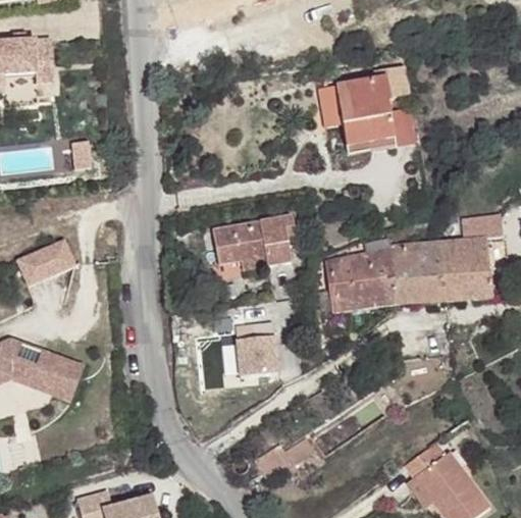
[(14,40),(28,39),(28,31),(13,32),(14,40)]
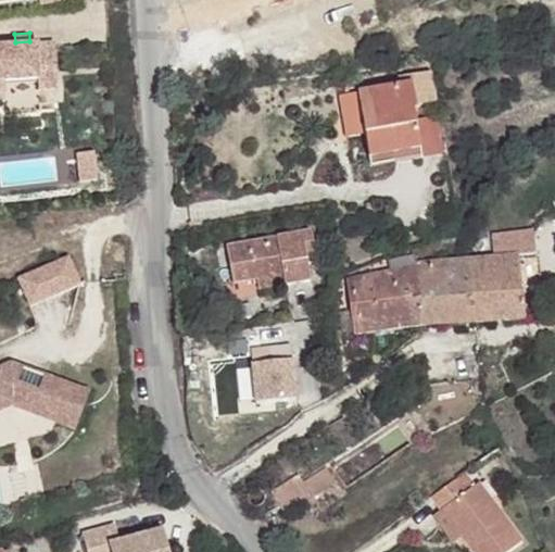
[(54,39),(29,41),(15,42),(0,42),(0,76),(5,76),(39,74),(39,85),(58,84),(54,39)]
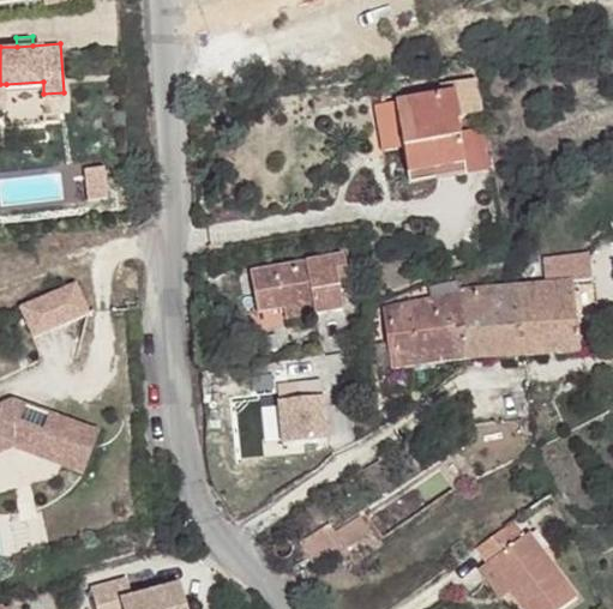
[(403,143),(409,179),(467,170),(460,128),(458,118),(461,118),(460,110),(481,107),(476,74),(445,79),(446,89),(396,97),(403,143)]
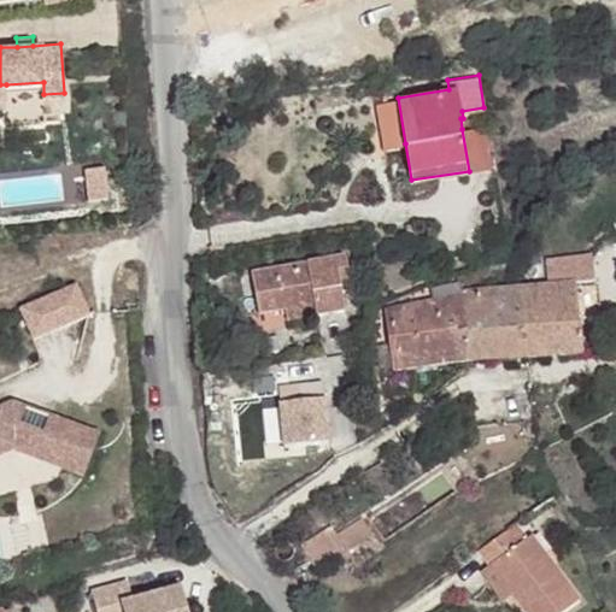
[(405,143),(398,98),(379,100),(386,147),(405,143)]
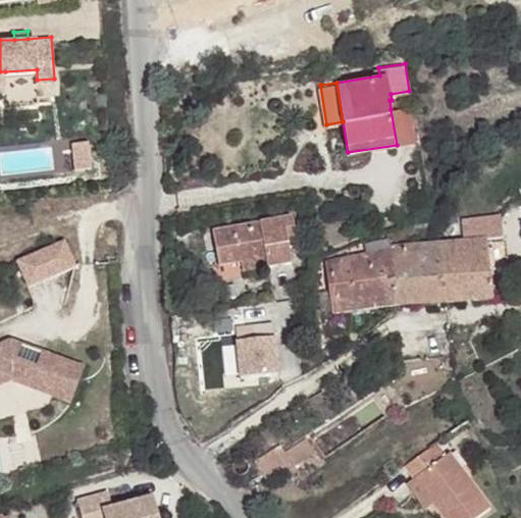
[(416,142),(410,106),(391,109),(397,145),(416,142)]
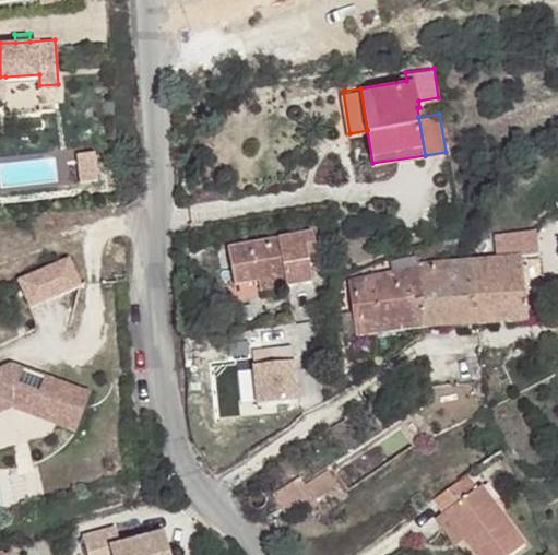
[(539,251),(537,227),(495,233),(497,254),(539,251)]
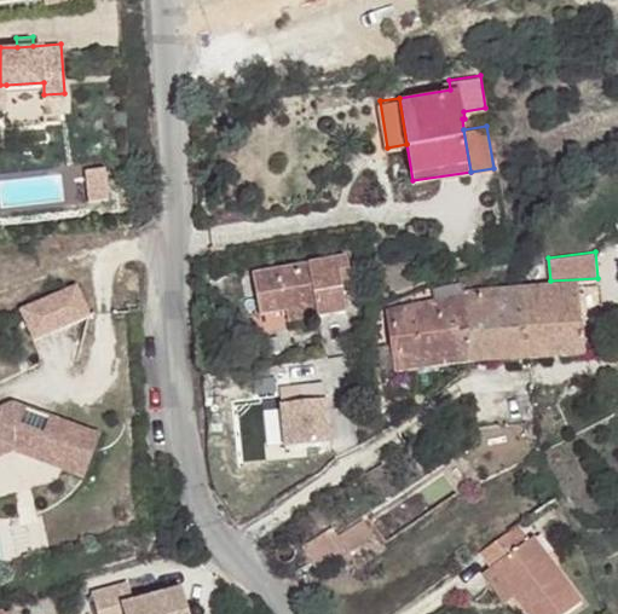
[(253,270),(260,310),(286,305),(286,300),(315,294),(317,312),(346,307),(344,293),(341,279),(352,278),(347,253),(253,270)]
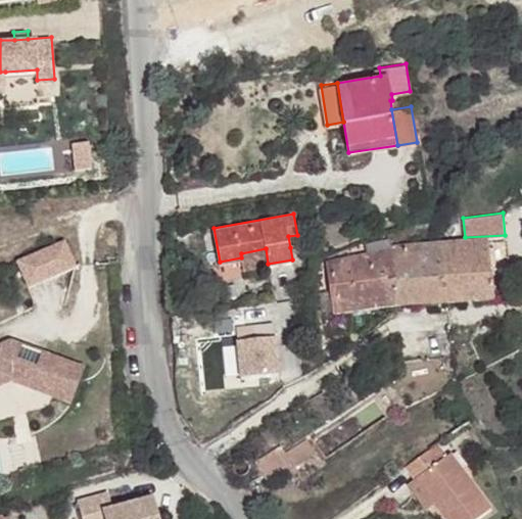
[(299,245),(297,235),(288,236),(290,247),(299,245)]
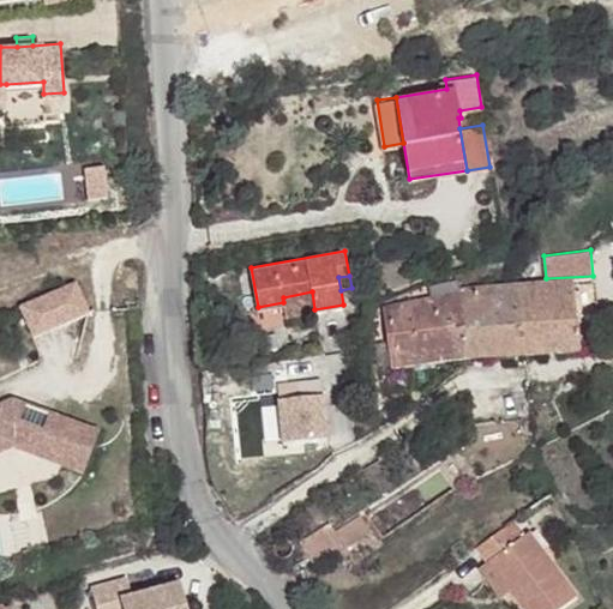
[(431,284),(433,296),(464,289),(462,277),(431,284)]
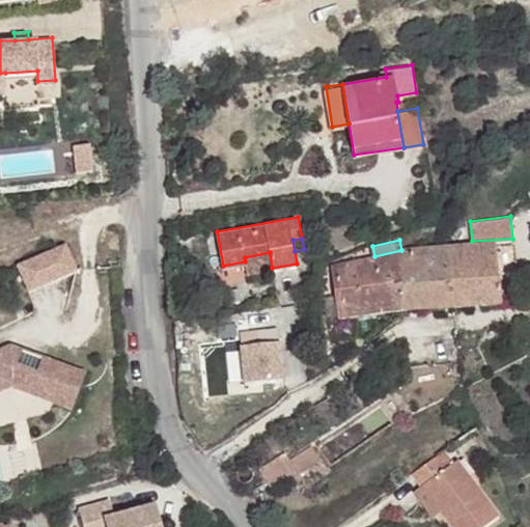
[(335,264),(341,314),(402,305),(501,301),(496,241),(448,244),(401,248),(401,250),(374,256),(335,264)]
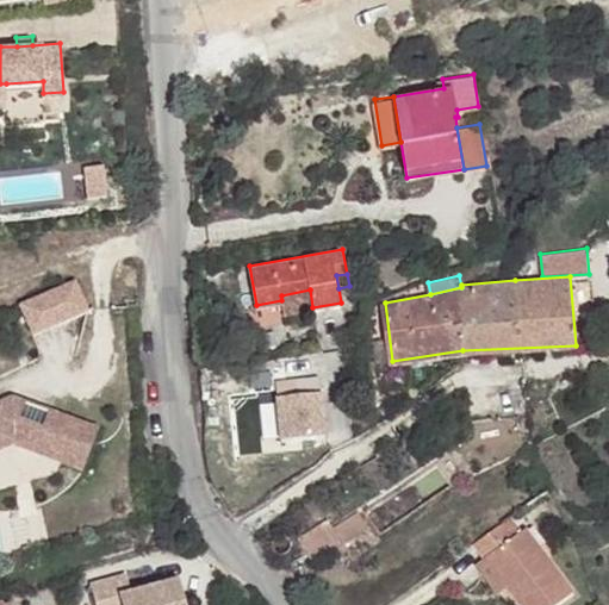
[(89,309),(78,279),(23,301),(35,331),(89,309)]
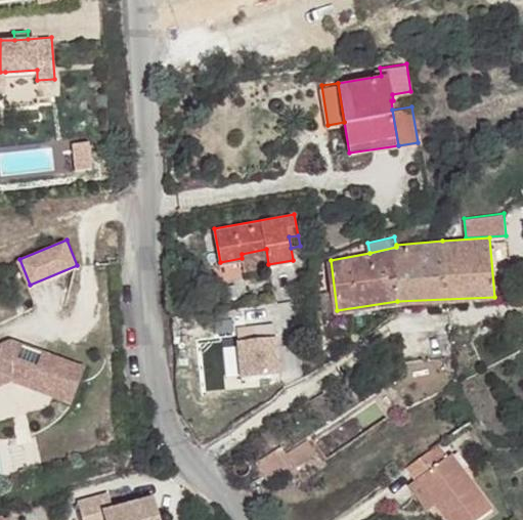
[(268,264),(266,249),(242,254),(242,258),(244,268),(268,264)]
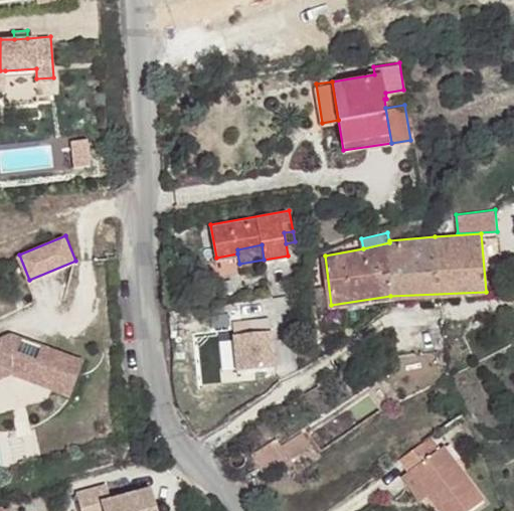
[(0,336),(0,342),(8,339),(11,332),(0,336)]
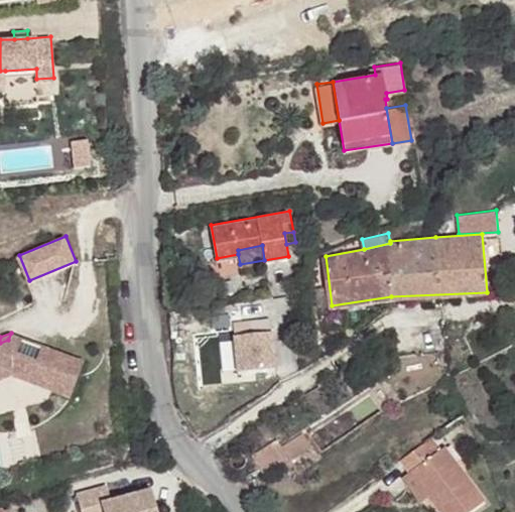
[(0,377),(12,373),(30,379),(34,368),(56,376),(52,388),(71,395),(82,366),(56,357),(58,350),(41,344),(35,360),(17,353),(23,337),(11,333),(8,340),(0,343),(0,377)]
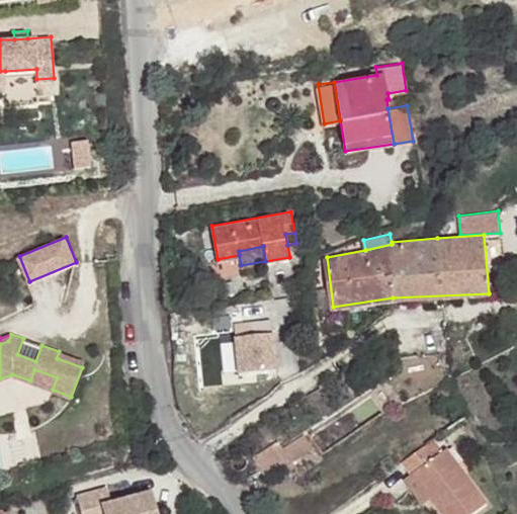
[(278,372),(275,348),(260,350),(263,374),(278,372)]
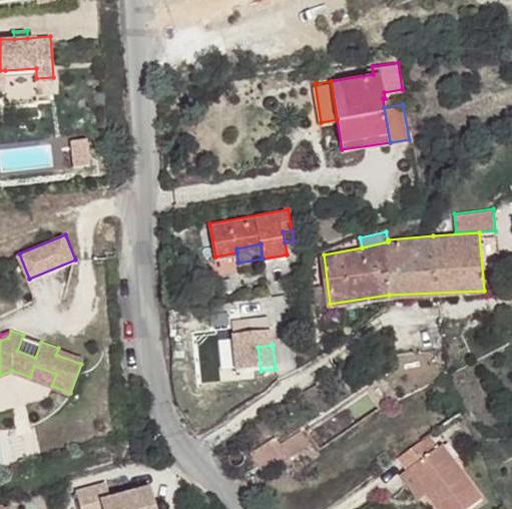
[(56,355),(81,364),(83,358),(58,348),(56,355)]
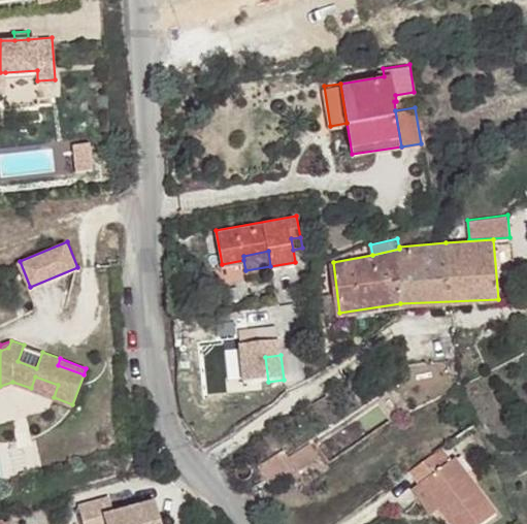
[(31,388),(54,397),(58,385),(35,377),(31,388)]
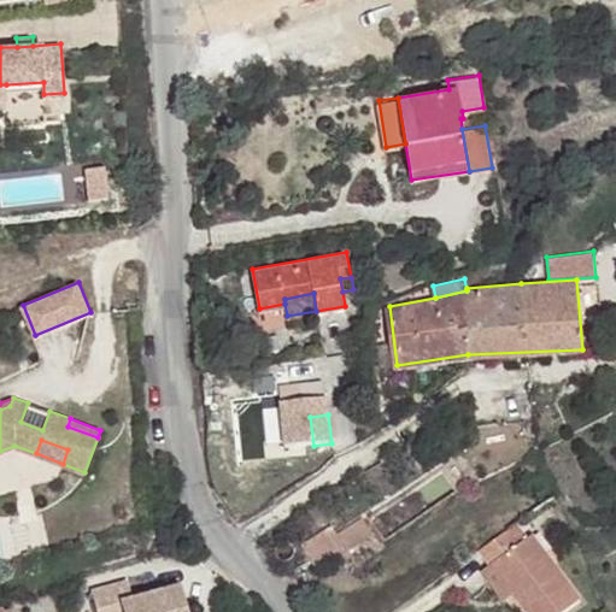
[(157,502),(168,500),(165,487),(154,488),(157,502)]
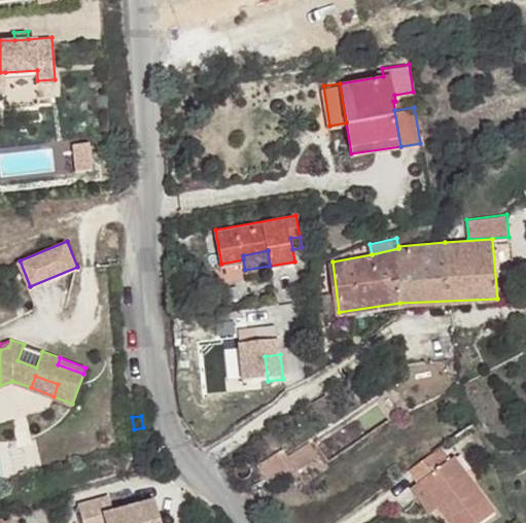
[(451,456),(442,444),(434,449),(444,461),(451,456)]
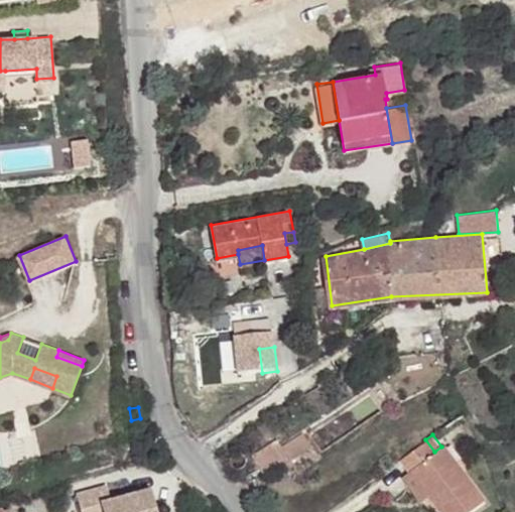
[(429,496),(440,511),(468,511),(486,500),(444,443),(441,446),(434,452),(425,439),(401,458),(410,470),(429,496)]
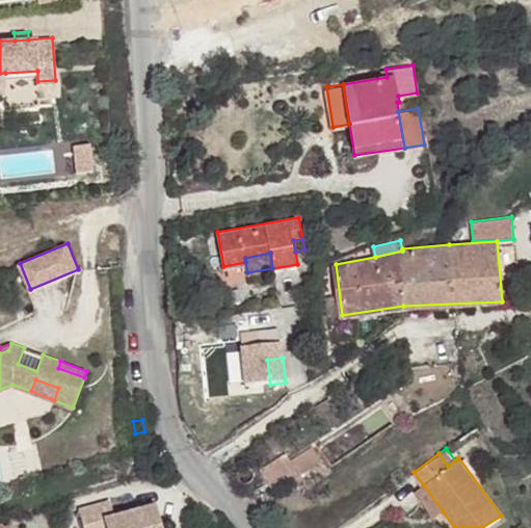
[(443,511),(423,484),(415,491),(434,517),(443,511)]
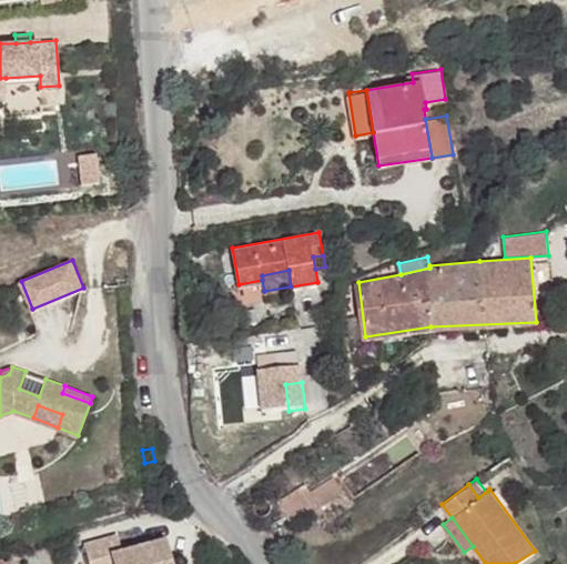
[(120,533),(85,542),(91,563),(174,563),(166,537),(124,549),(120,533)]
